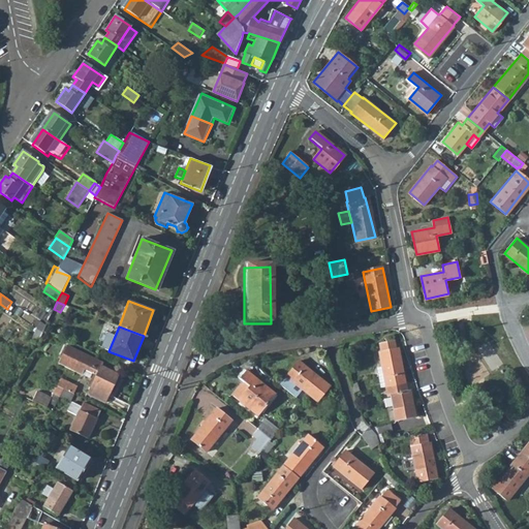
[(379,343),(381,351),(379,352),(381,366),(385,386),(390,385),(404,382),(398,348),(396,348),(394,340),(379,343)]
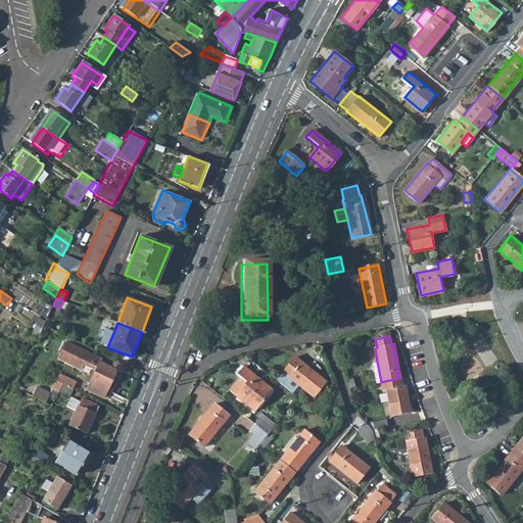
[(99,357),(65,340),(57,358),(80,368),(82,363),(91,367),(94,362),(97,364),(98,361),(99,357)]
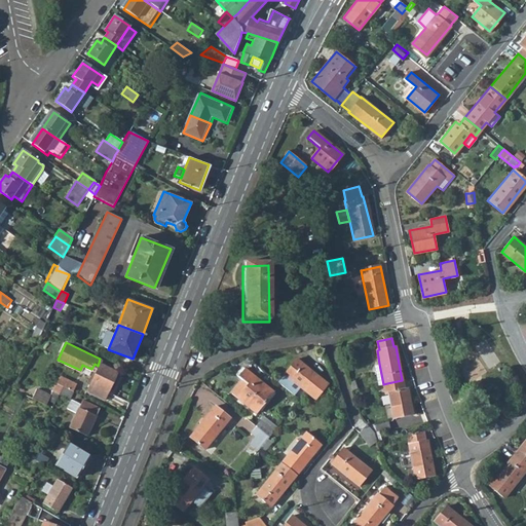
[(327,383),(296,360),(284,375),(290,381),(300,388),(314,400),(327,383)]
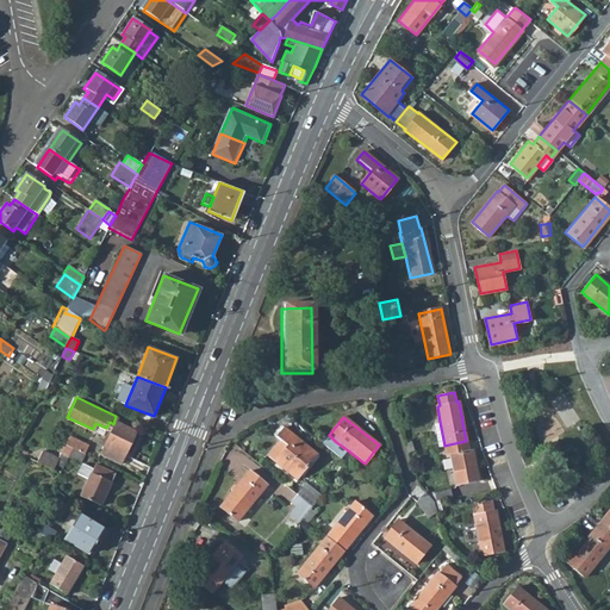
[(110,430),(99,453),(120,462),(136,430),(135,430),(114,421),(113,424),(110,430)]
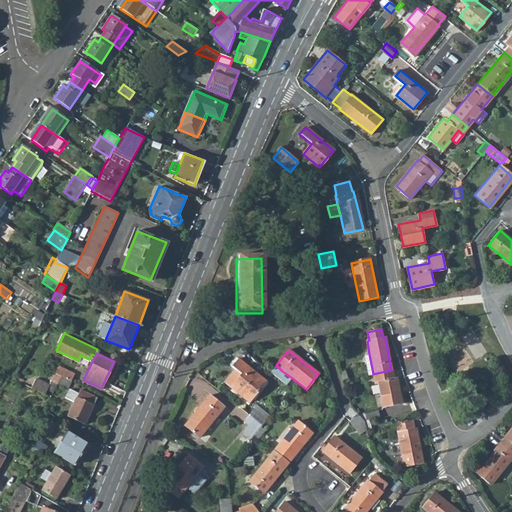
[(369,354),(364,356),(368,375),(373,374),(369,354)]
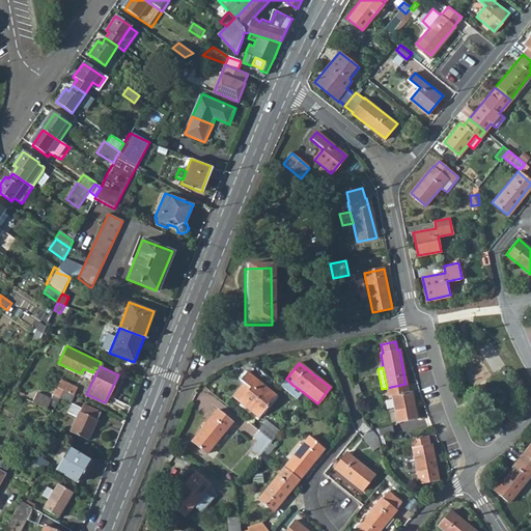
[(243,385),(248,389),(240,399),(238,403),(257,419),(275,396),(246,374),(239,383),(243,385)]
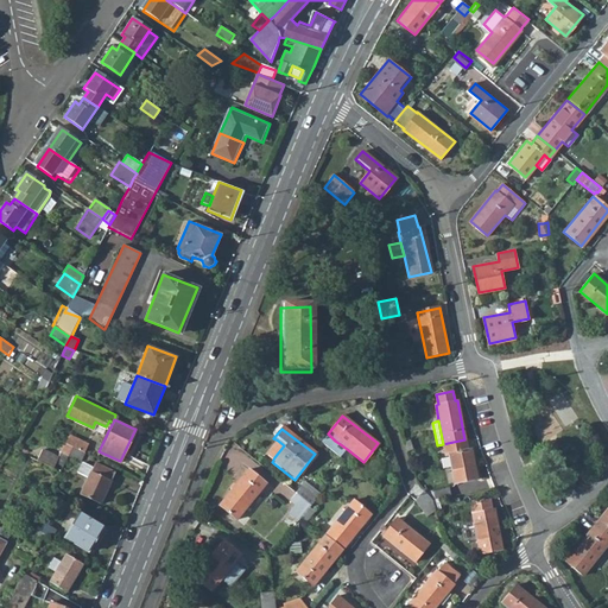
[(59,457),(44,449),(38,460),(61,470),(68,455),(73,445),(86,451),(89,443),(70,435),(59,457)]
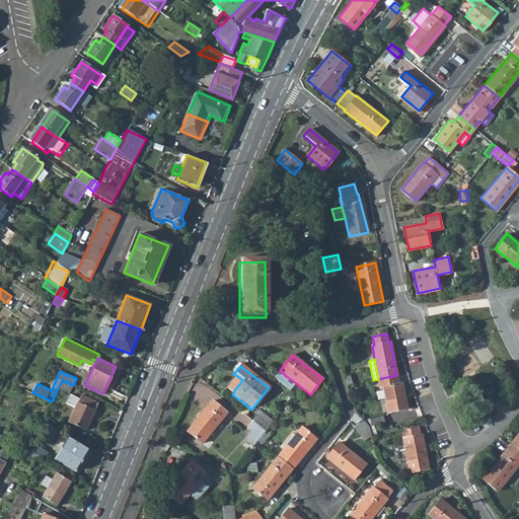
[(402,383),(398,384),(396,375),(382,378),(388,411),(406,408),(402,383)]
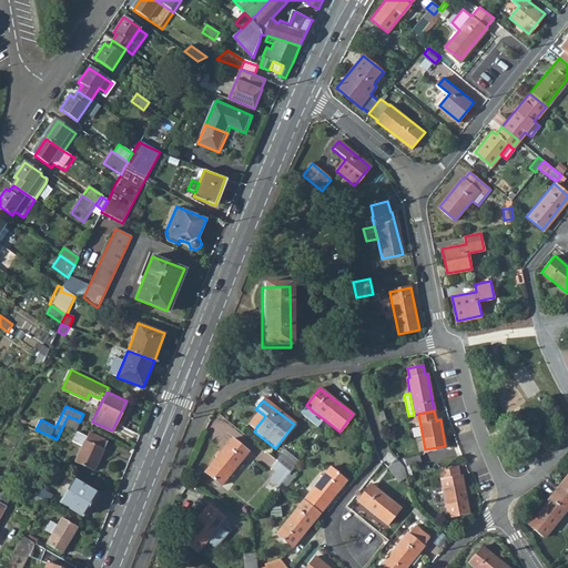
[(260,412),(251,423),(256,427),(265,416),(260,412)]
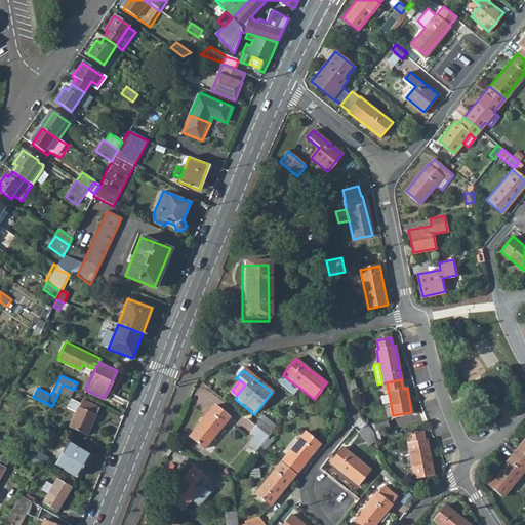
[(299,388),(289,380),(286,385),(295,393),(299,388)]
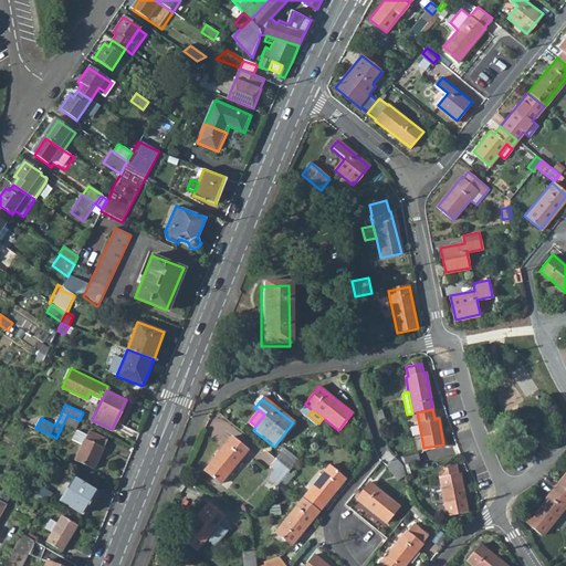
[(80,420),(67,415),(63,423),(75,429),(80,420)]
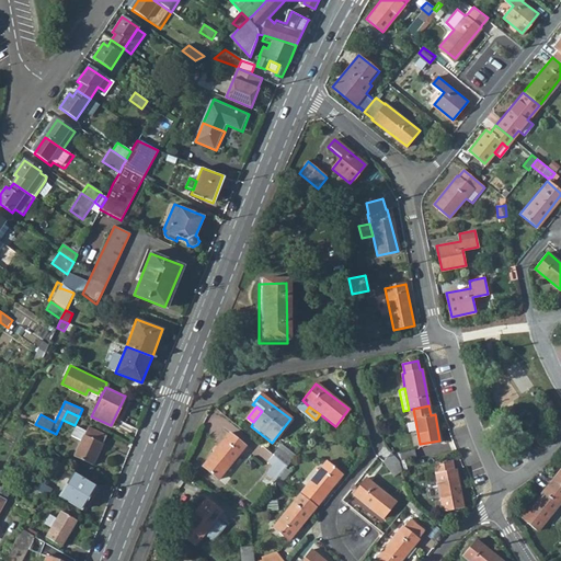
[(87,430),(77,426),(71,436),(80,442),(75,455),(93,464),(106,435),(89,426),(87,430)]
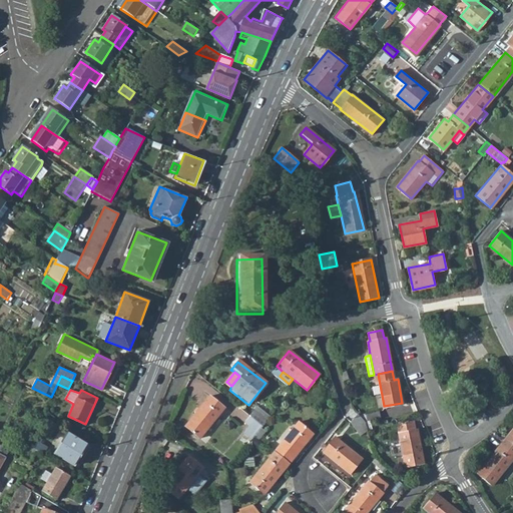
[(223,407),(208,395),(184,426),(199,437),(223,407)]
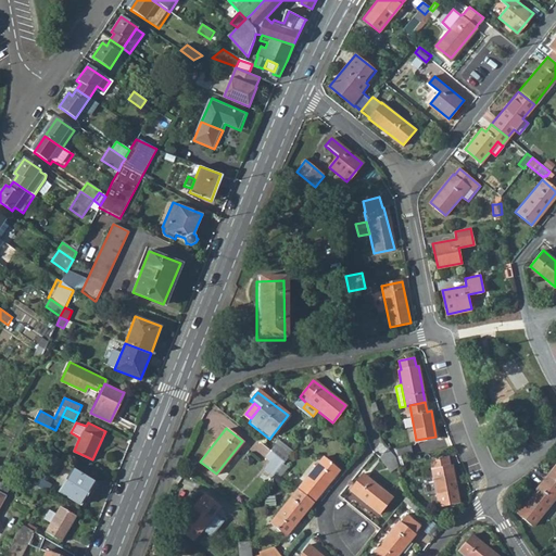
[(291,454),(276,443),(269,451),(270,452),(285,463),(291,454)]
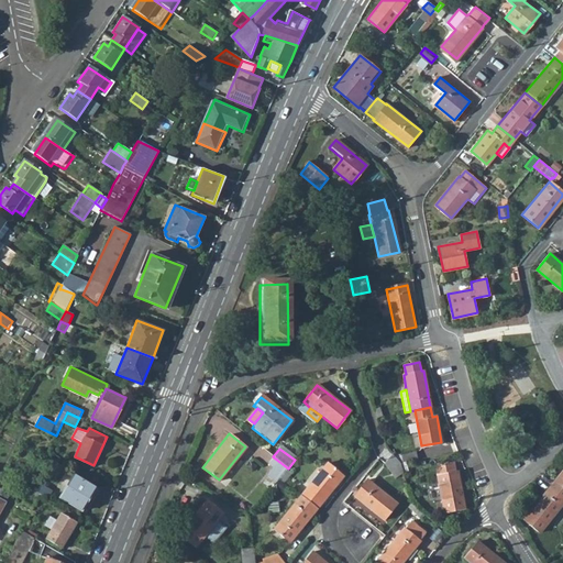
[(412,455),(398,456),(400,466),(415,464),(412,455)]
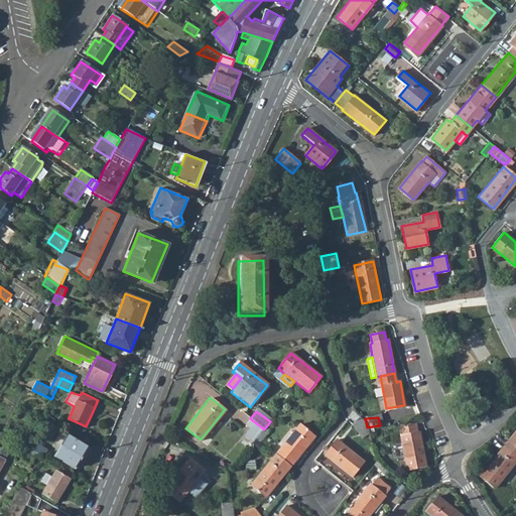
[(251,419),(247,424),(251,427),(246,434),(254,441),(255,439),(262,431),(264,429),(251,419)]
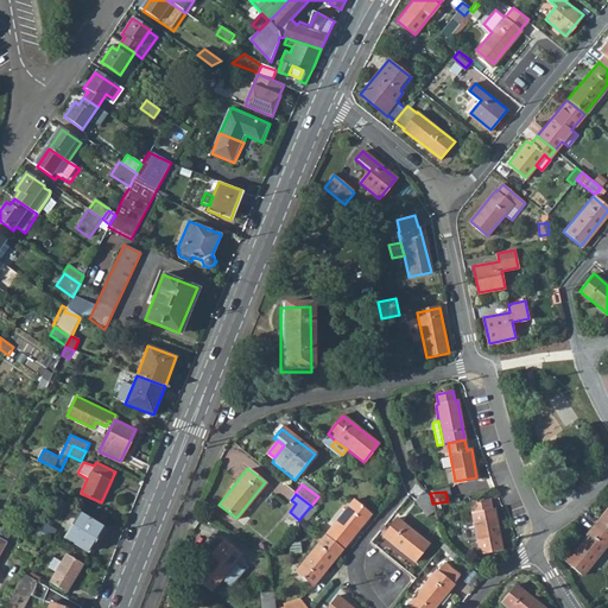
[(420,494),(411,502),(423,519),(431,513),(428,505),(420,494)]
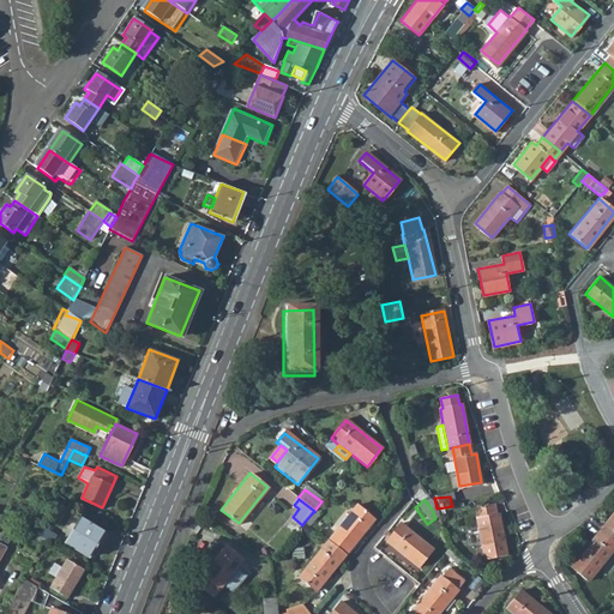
[(374,519),(356,505),(327,542),(345,557),(374,519)]
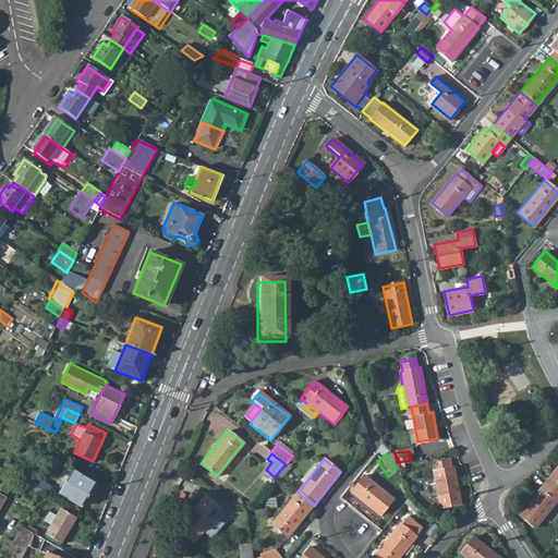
[(451,468),(449,459),(431,462),(439,508),(460,505),(453,468),(451,468)]
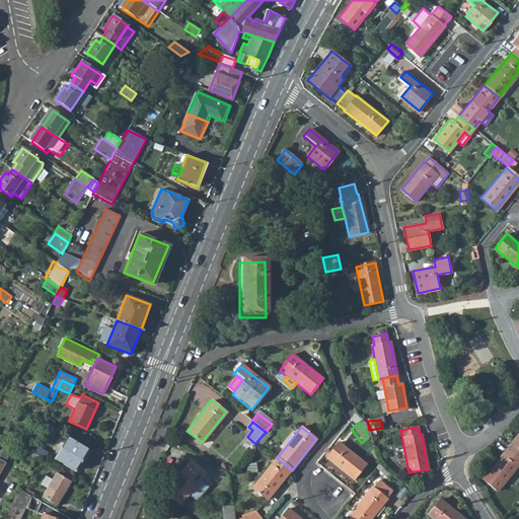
[(268,437),(264,434),(256,442),(262,446),(268,437)]
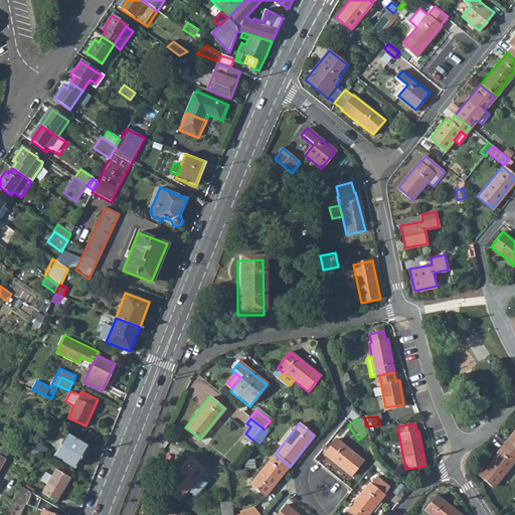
[(514,433),(504,447),(514,456),(514,433)]
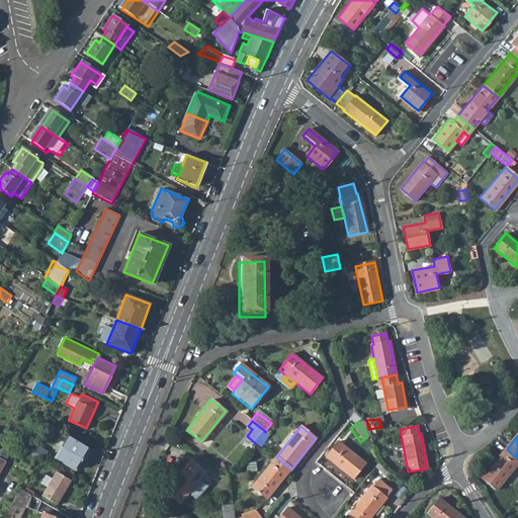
[(91,449),(67,436),(55,457),(76,469),(83,457),(86,459),(91,449)]
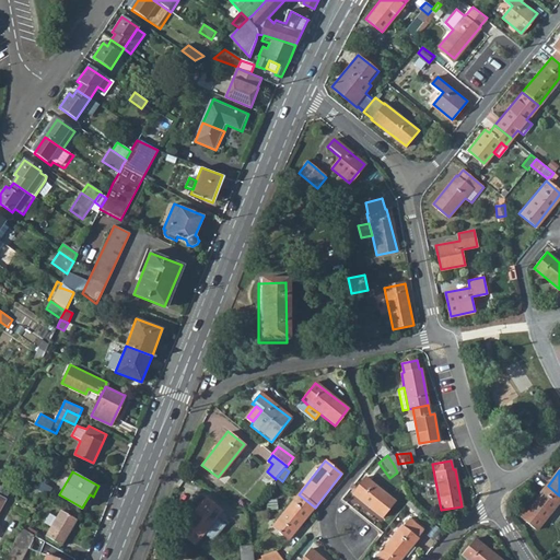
[(382,518),(395,502),(365,479),(352,494),(382,518)]
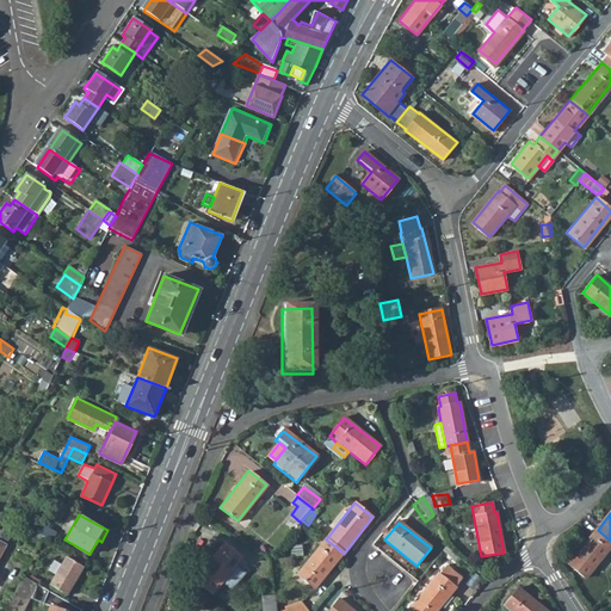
[(567,566),(587,582),(610,554),(610,541),(598,530),(567,566)]
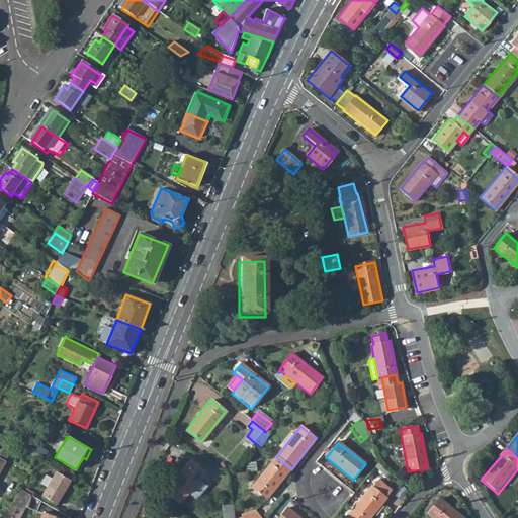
[(253,488),(268,500),(291,469),(276,457),(253,488)]
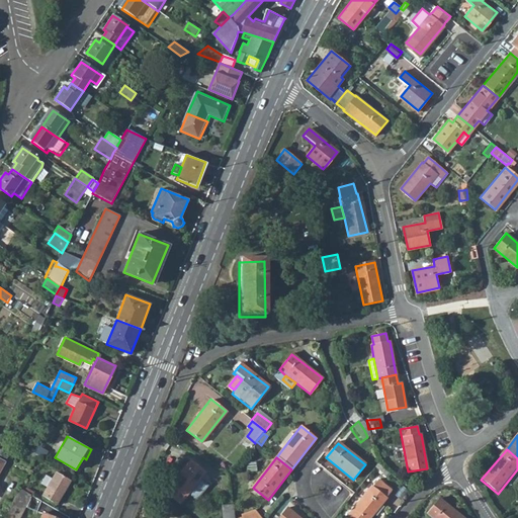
[(203,472),(187,460),(164,491),(179,504),(203,472)]
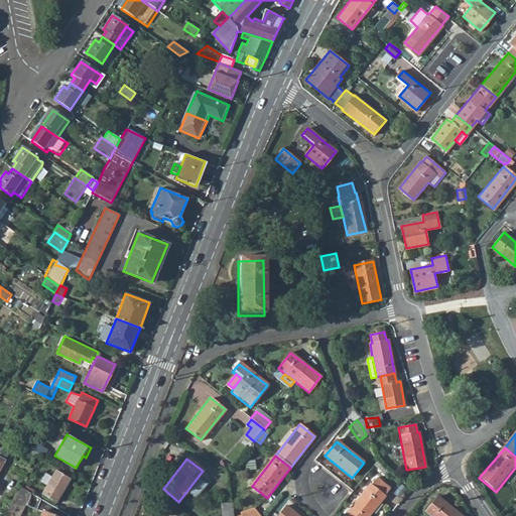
[(73,477),(58,469),(45,493),(58,501),(73,477)]
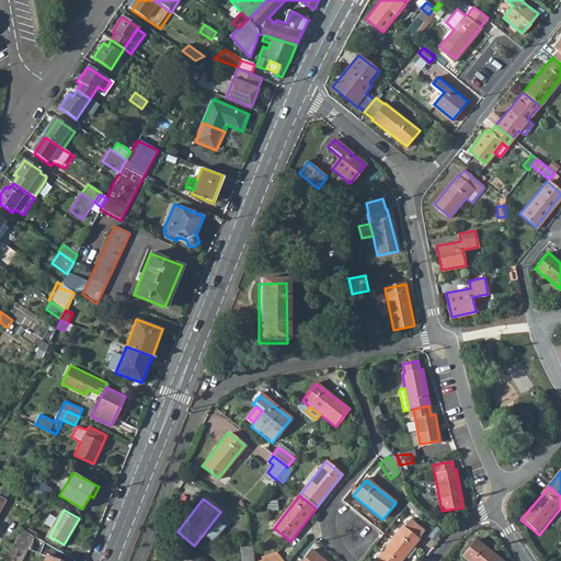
[(374,560),(375,560),(399,560),(418,539),(416,539),(422,531),(409,519),(402,528),(401,527),(374,560)]
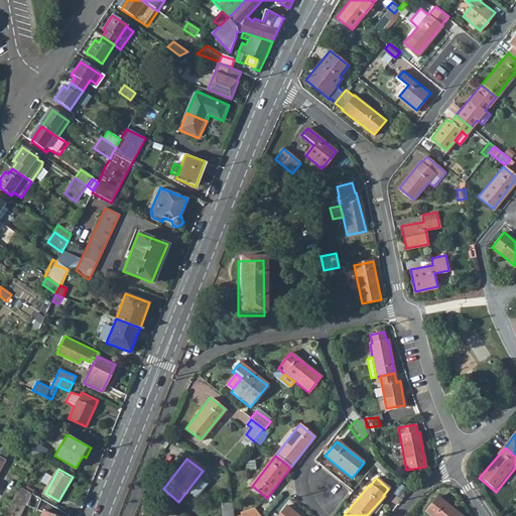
[(4,515),(21,515),(28,502),(33,493),(19,485),(4,515)]
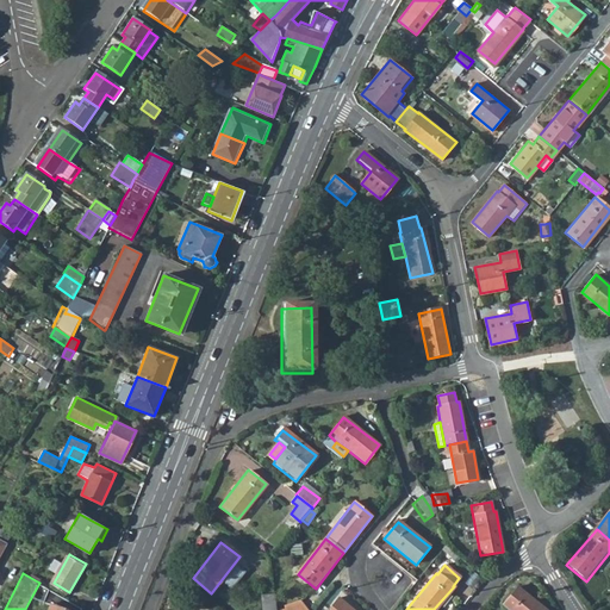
[(33,593),(45,601),(50,590),(39,583),(33,593)]
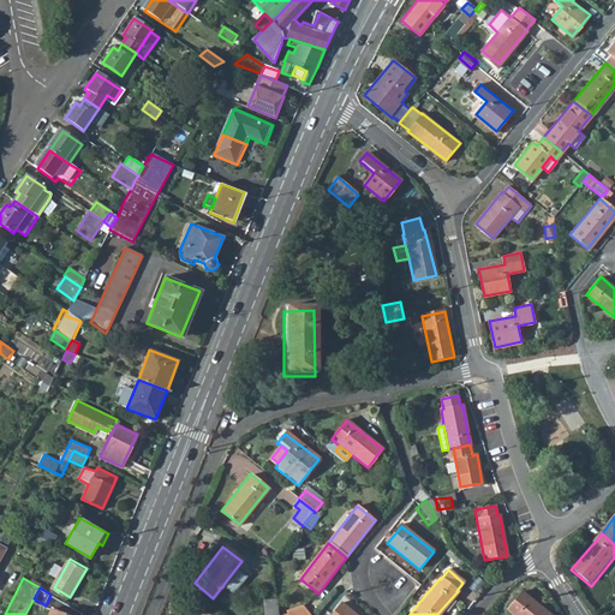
[(550,614),(521,591),(507,608),(514,614),(550,614)]
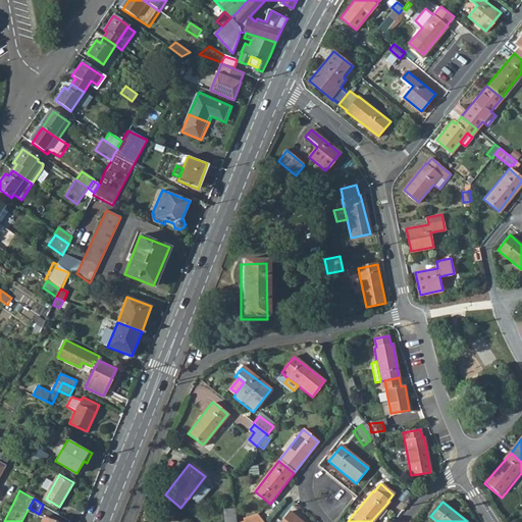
[(39,514),(44,517),(41,521),(68,521),(69,520),(43,505),(39,514)]
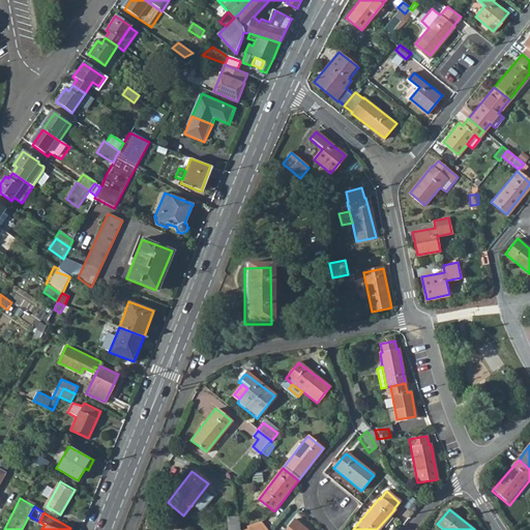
[(239,514),(226,517),(227,529),(240,529),(239,514)]
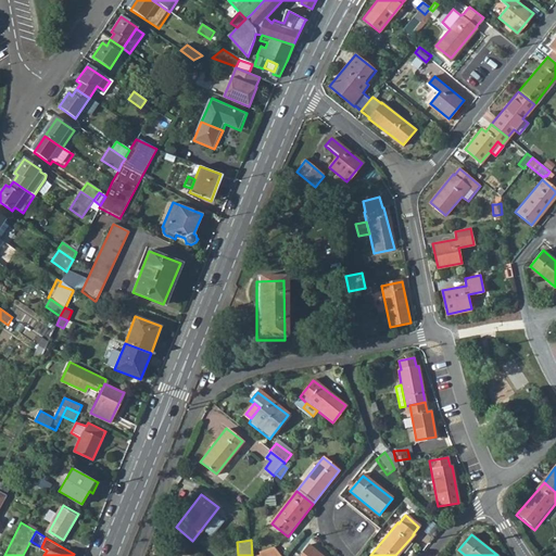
[(321,555),(308,545),(300,555),(321,555)]
